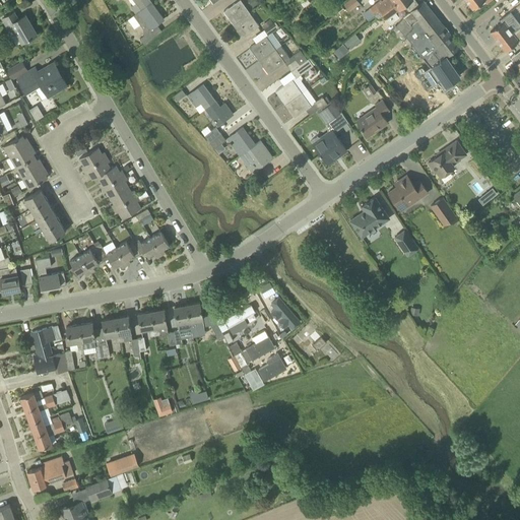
[(134,15),(141,9),(151,2),(149,0),(134,0),(136,3),(131,7),(136,13),(134,15)]
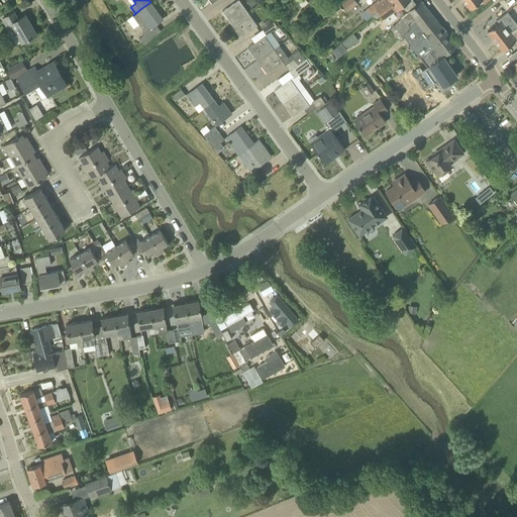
[(232,24),(248,12),(239,0),(237,0),(222,11),(232,24)]
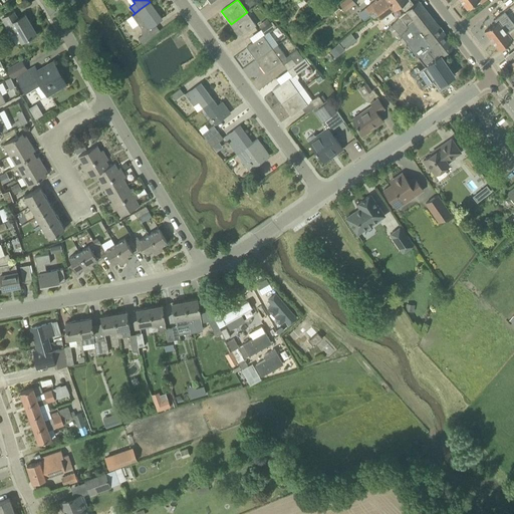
[(353,0),(345,0),(340,4),(346,11),(356,3),(353,0)]
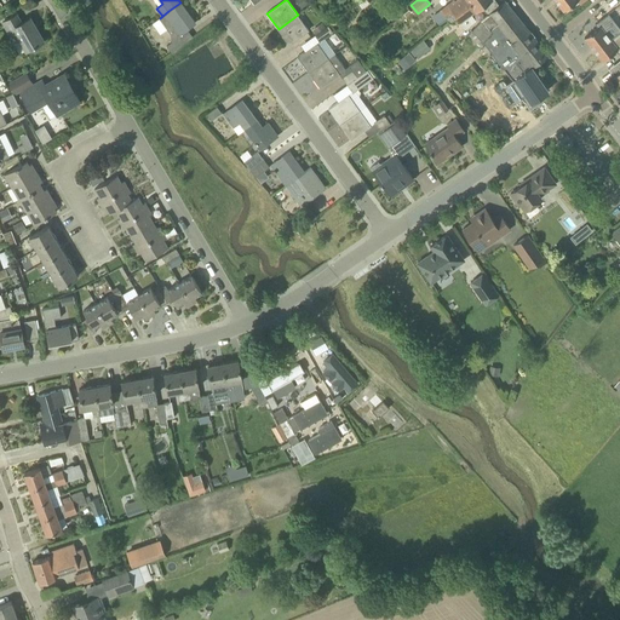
[(440,26),(448,19),(454,15),(455,15),(474,1),(472,0),(459,0),(457,3),(454,0),(453,0),(432,16),(440,26)]
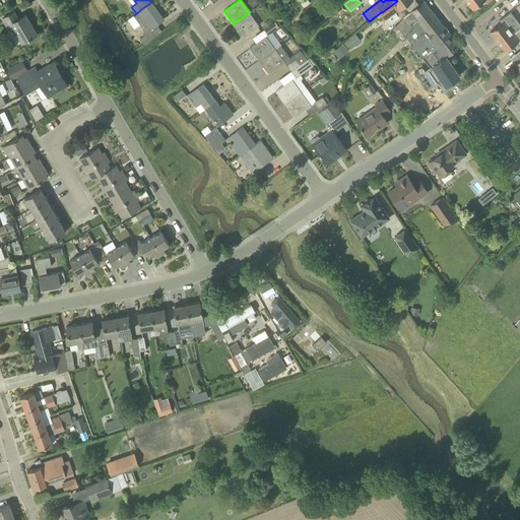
[(396,0),(397,1),(382,12),(381,12),(376,16),(378,18),(383,14),(387,18),(399,9),(404,6),(409,13),(418,4),(415,0),(396,0)]
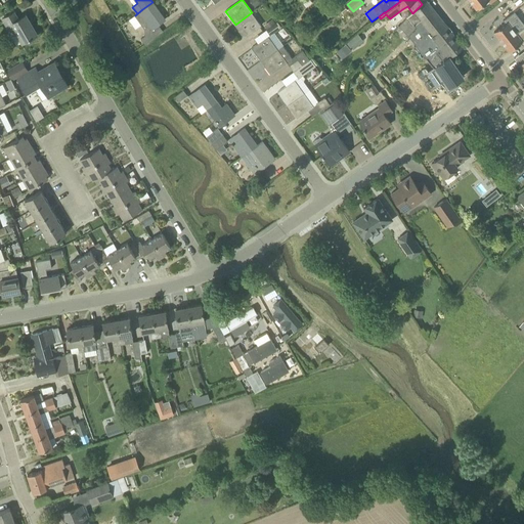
[(450,56),(463,46),(464,46),(454,35),(427,0),(426,1),(422,4),(412,13),(408,16),(399,27),(408,36),(434,67),(449,56),(450,56)]
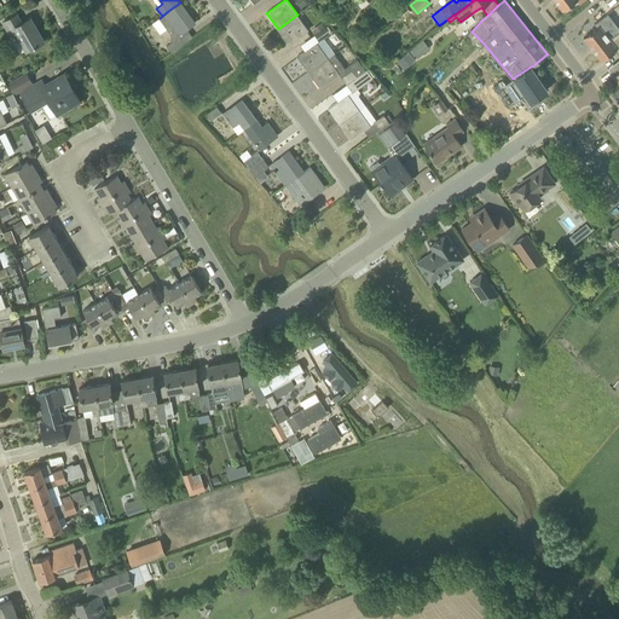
[(555,0),(563,11),(571,5),(577,0),(578,3),(579,4),(583,0),(555,0)]
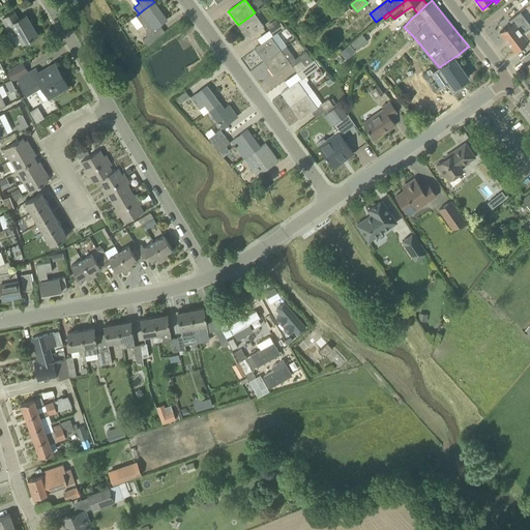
[(151,31),(167,20),(154,2),(144,9),(137,16),(146,29),(149,27),(151,31)]
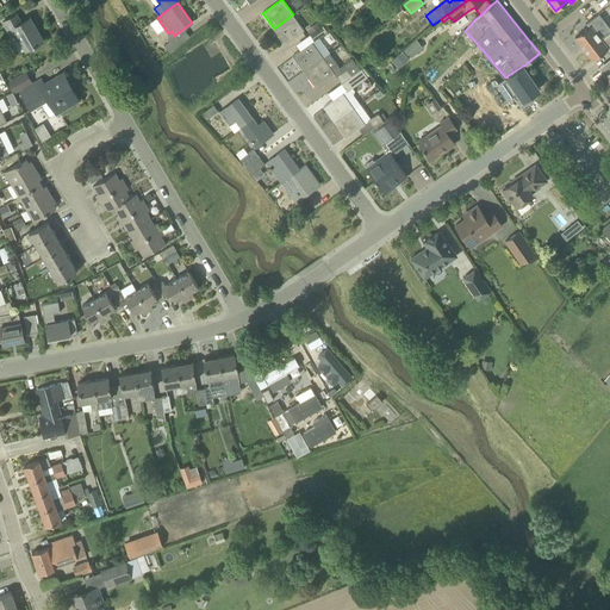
[(30,17),(22,23),(17,14),(2,23),(10,35),(14,32),(25,50),(43,41),(38,31),(37,31),(33,26),(35,25),(30,17)]
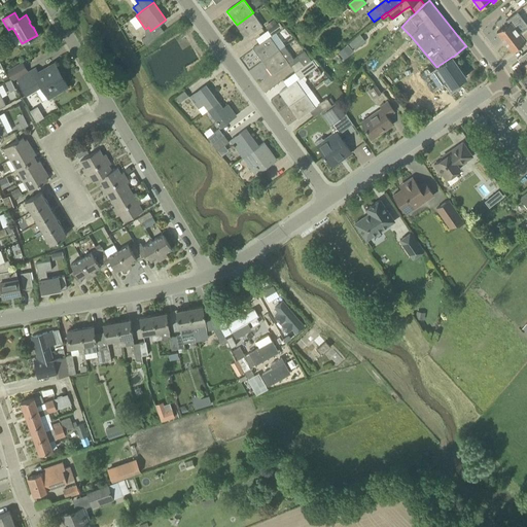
[(246,38),(262,26),(253,12),(237,25),(246,38)]
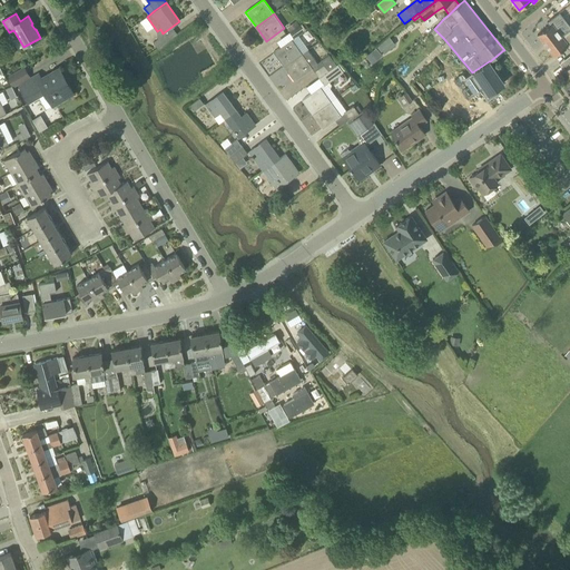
[(561,36),(554,27),(564,20),(559,13),(548,22),(550,25),(538,35),(546,45),(552,40),(554,41),(561,36)]
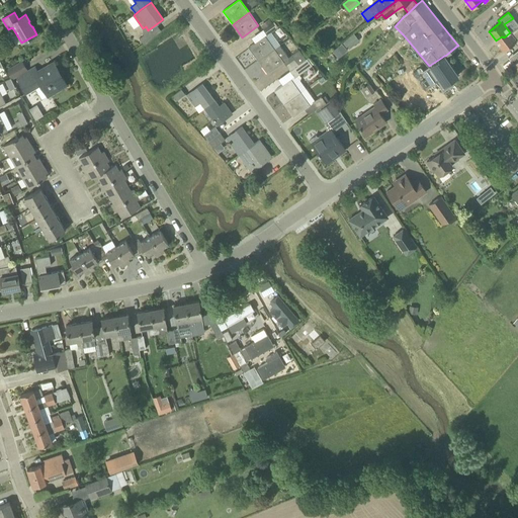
[(269,18),(260,25),(263,29),(272,23),(269,18)]
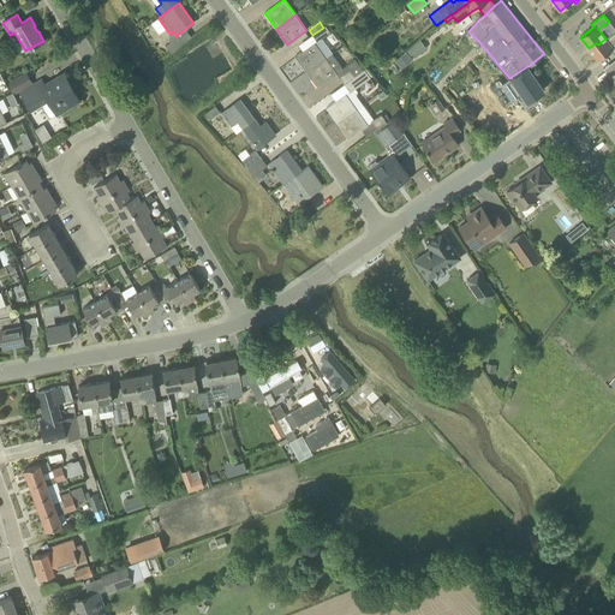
[(317,41),(330,31),(326,25),(312,35),(317,41)]
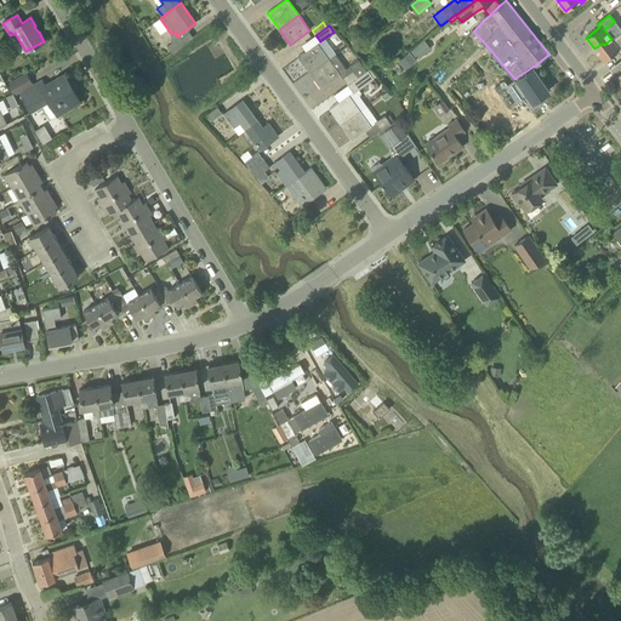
[(354,47),(366,38),(362,32),(349,43),(354,47)]
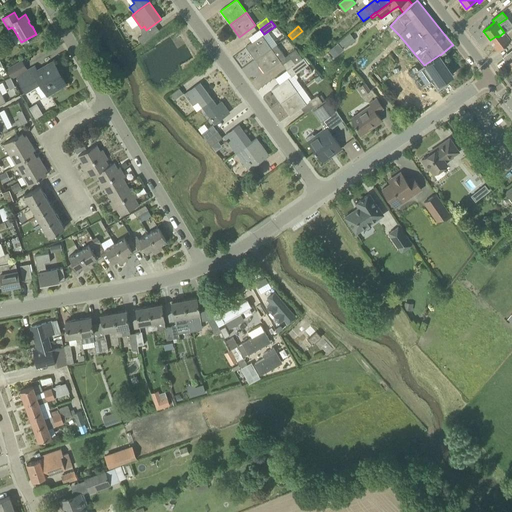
[(511,44),(511,43),(511,26),(504,32),(498,37),(496,36),(490,40),(498,50),(508,41),(511,44)]
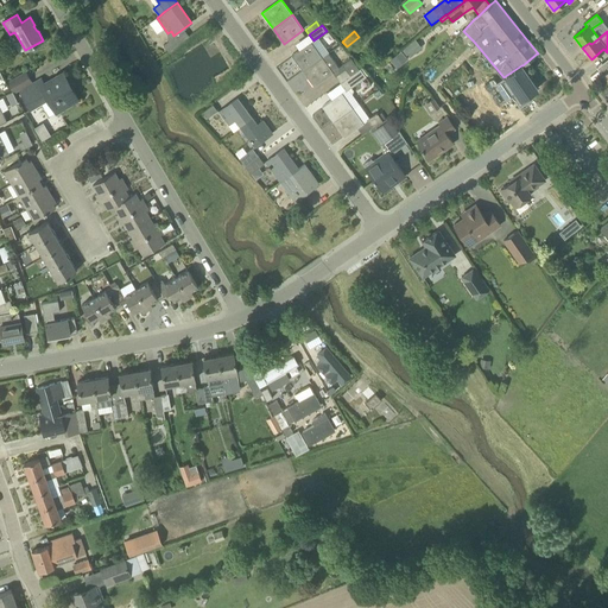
[(169,51),(178,44),(173,38),(164,45),(169,51)]
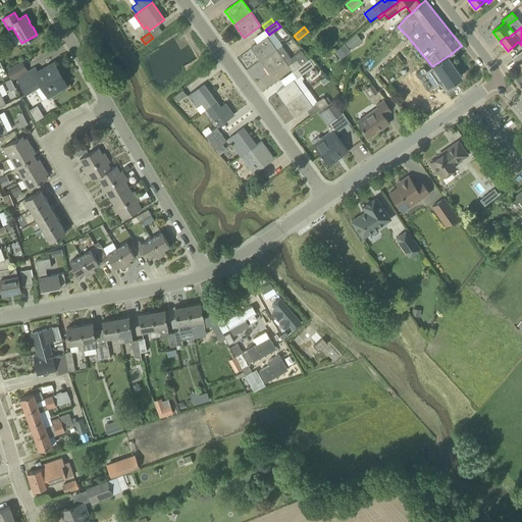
[(353,49),(363,41),(357,34),(347,42),(353,49)]
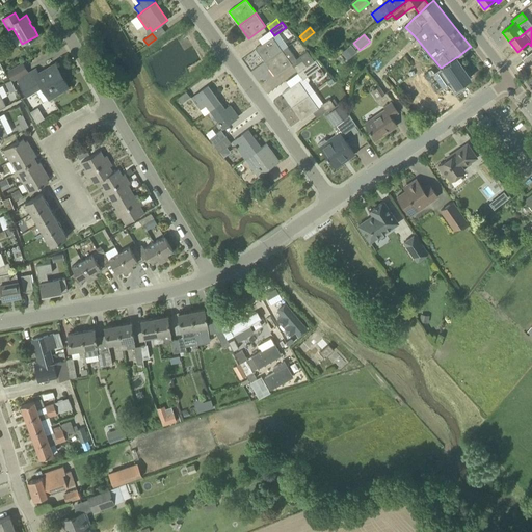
[(265,62),(282,50),(272,36),(256,49),(265,62)]
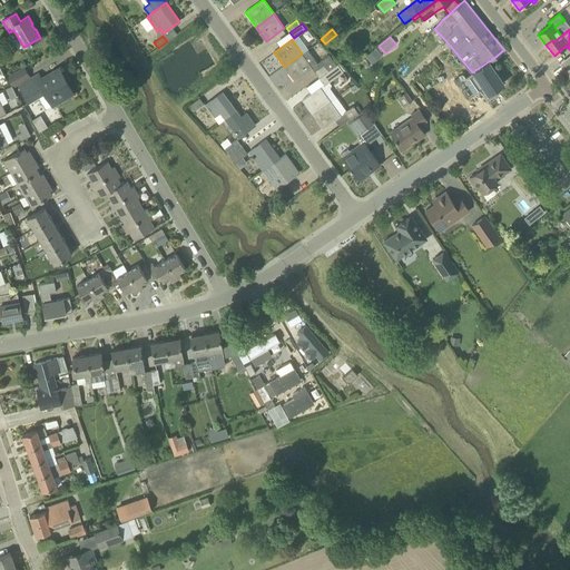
[(377,59),(383,55),(376,47),(371,51),(377,59)]
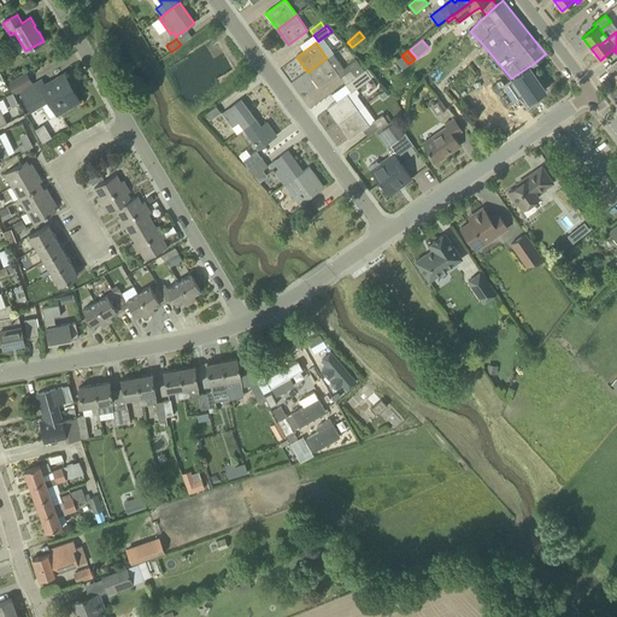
[(318,88),(339,74),(338,72),(344,69),(334,54),(327,58),(307,72),(318,88)]
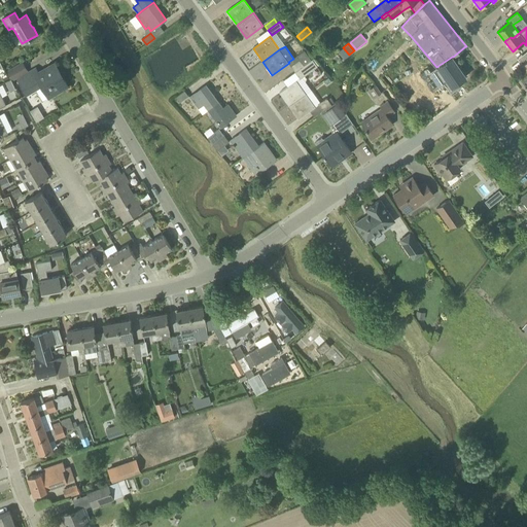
[(301,60),(291,66),(295,72),(311,60),(305,50),(297,56),(301,60)]
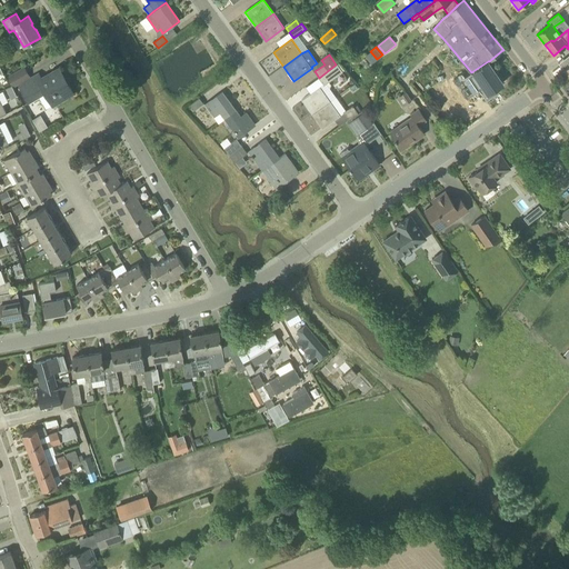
[(503,83),(489,61),(488,61),(471,72),(471,73),(473,72),(483,87),(479,90),(487,101),(499,92),(496,88),(503,83)]
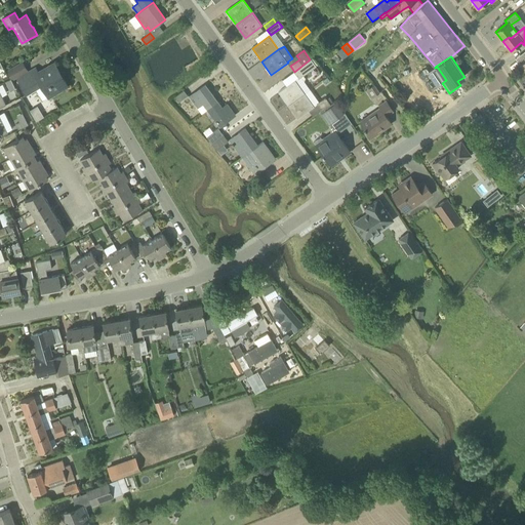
[(299,78),(316,66),(312,59),(310,59),(294,72),(299,78)]
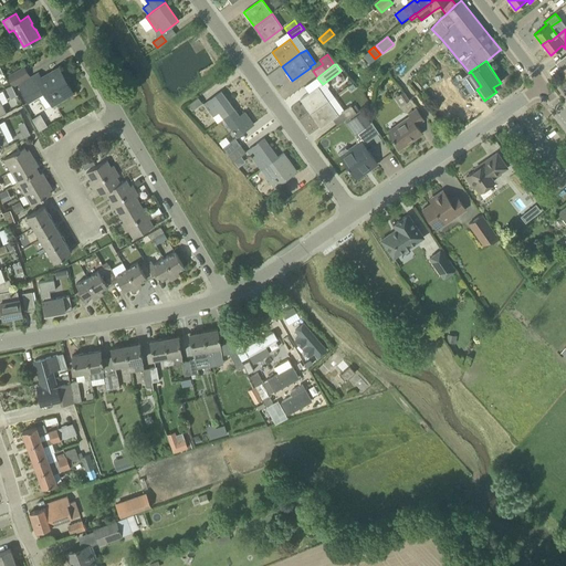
[(28,103),(39,96),(45,107),(52,104),(73,92),(67,83),(65,84),(56,70),(39,80),(35,75),(31,77),(22,83),(18,85),(28,103)]
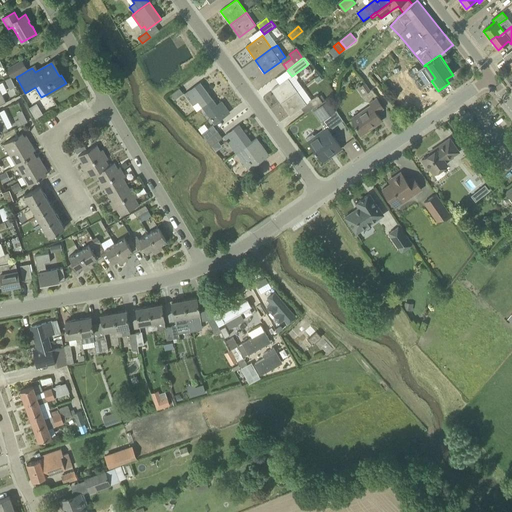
[(14,64),(6,69),(12,79),(16,77),(20,75),(14,64)]
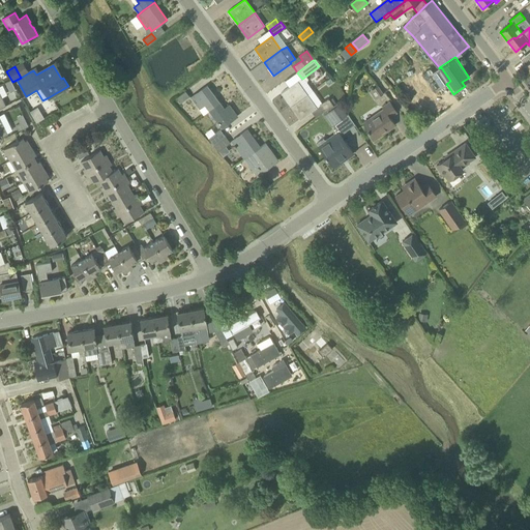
[(291,107),(307,94),(298,81),(282,93),(291,107)]
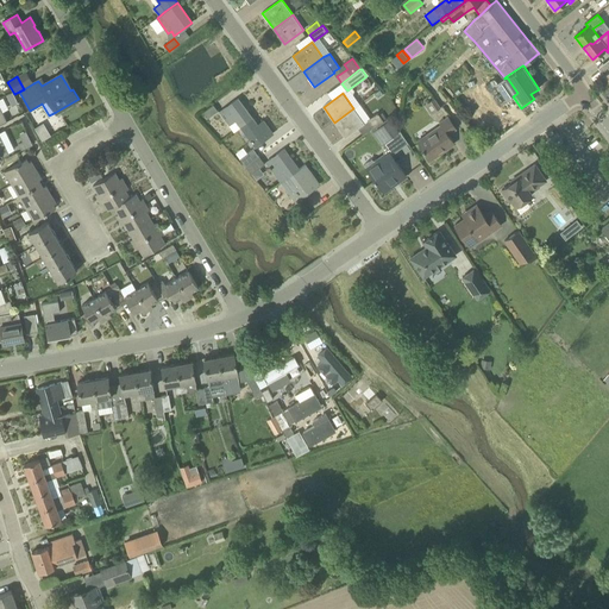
[(240,126),(252,118),(238,98),(220,111),(230,125),(233,132),(240,126)]
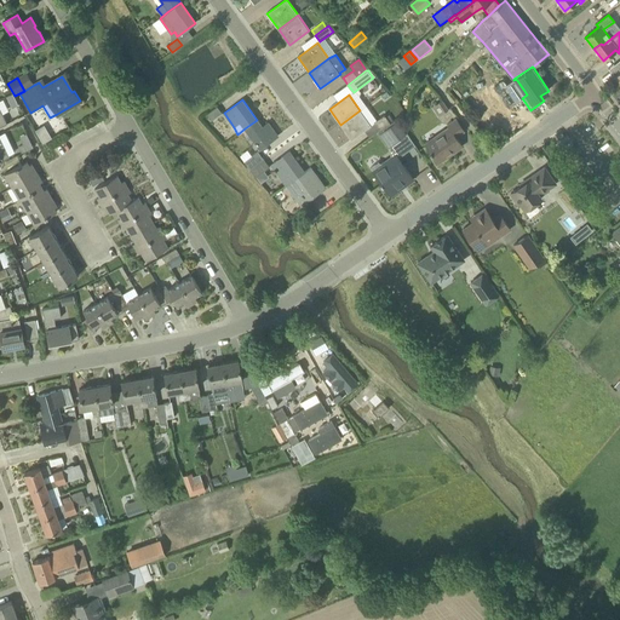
[(443,114),(449,110),(442,101),(436,104),(443,114)]
